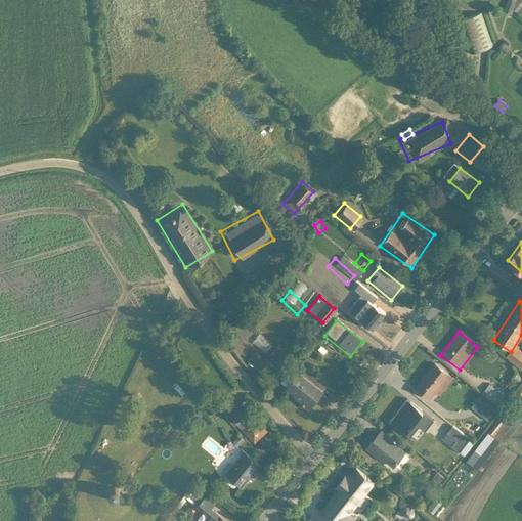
[(244,345),(257,357),(265,349),(251,337),(244,345)]
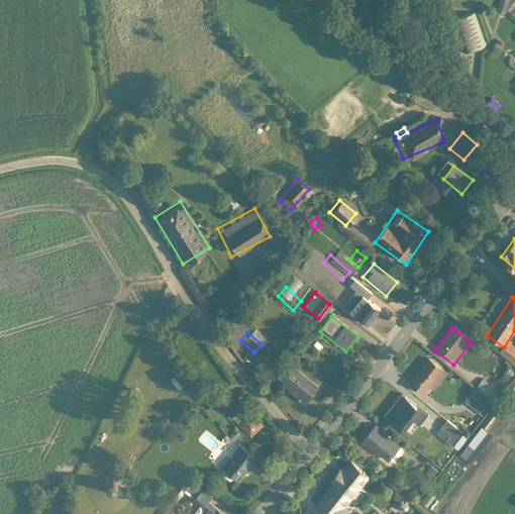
[(262,346),(258,356),(266,360),(270,349),(262,346)]
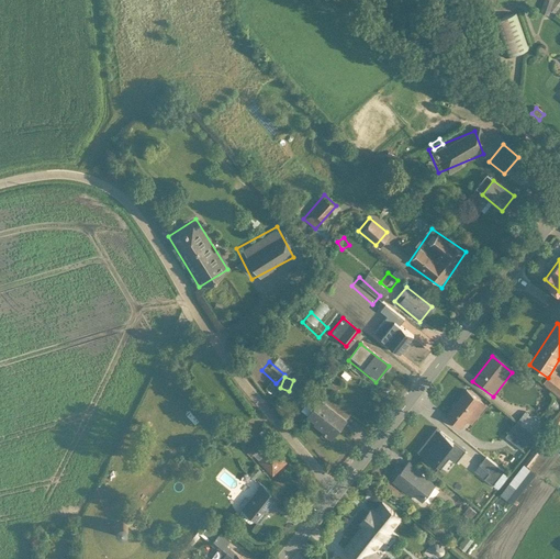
[(265,381),(257,392),(264,397),(270,384),(265,381)]
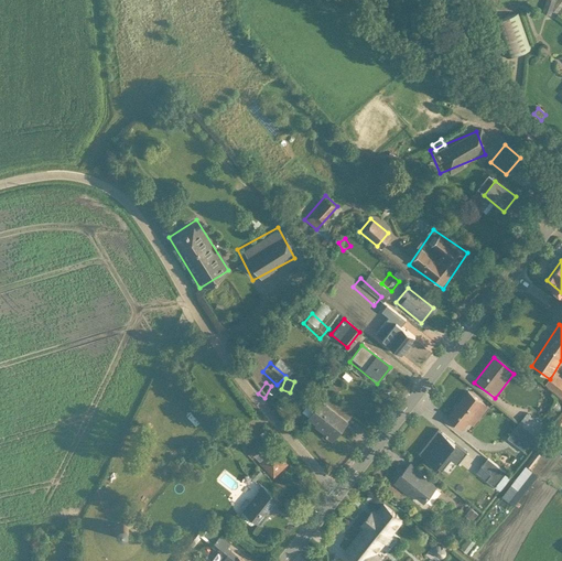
[(488,409),(467,392),(446,418),(462,431),(467,424),(473,428),(488,409)]
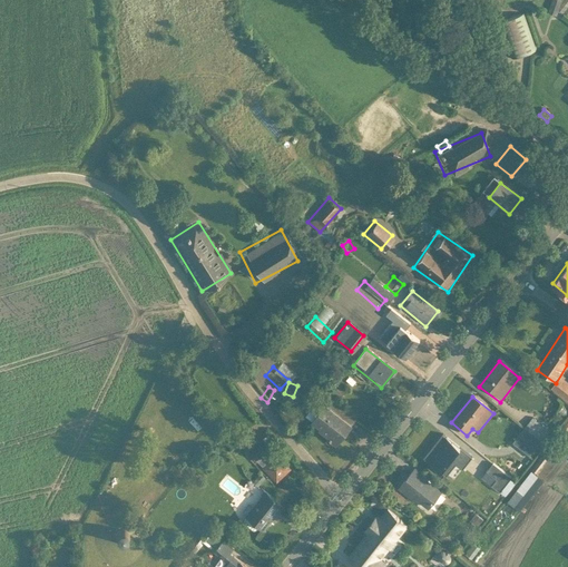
[(336,448),(352,428),(324,406),(307,426),(336,448)]
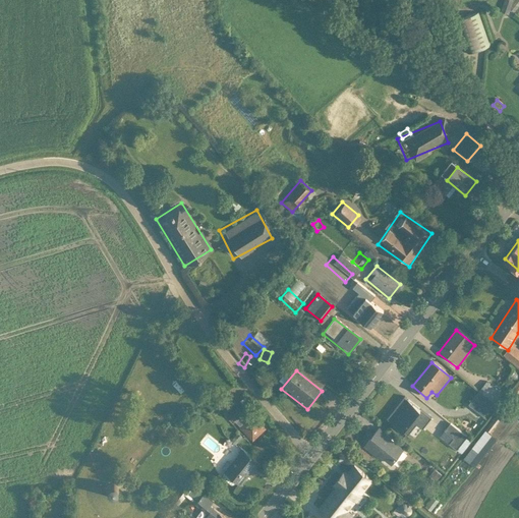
[(277,373),(272,382),(277,386),(282,377),(277,373)]
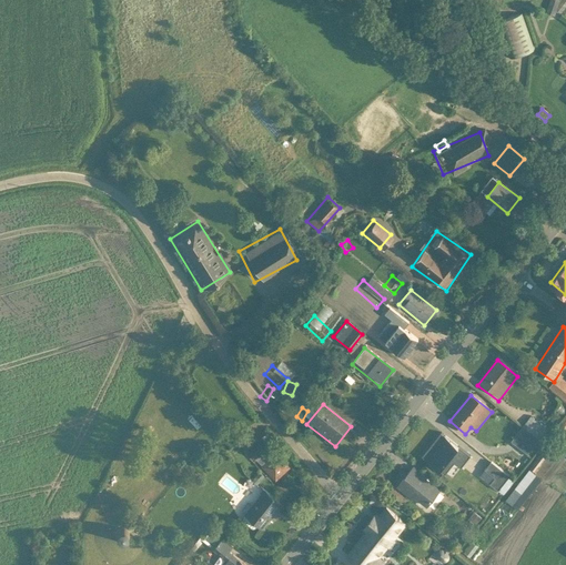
[(518,417),(503,447),(523,457),(538,427),(518,417)]
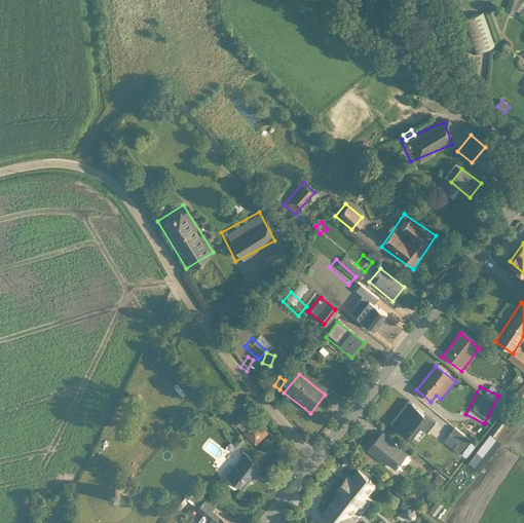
[(435,423),(408,402),(389,424),(411,442),(420,431),(425,435),(435,423)]
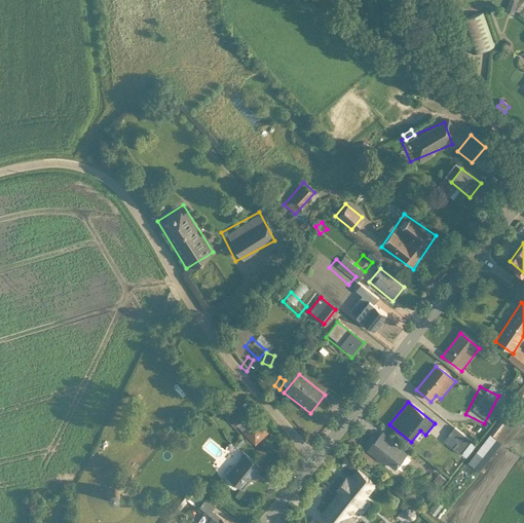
[(223,420),(232,428),(240,419),(231,411),(223,420)]
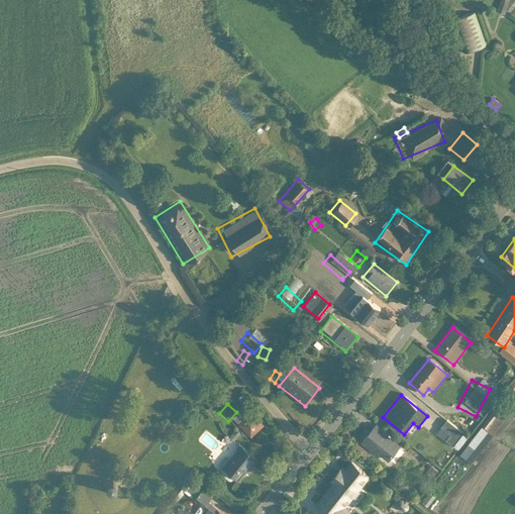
[(473,425),(479,429),(493,411),(487,406),(473,425)]
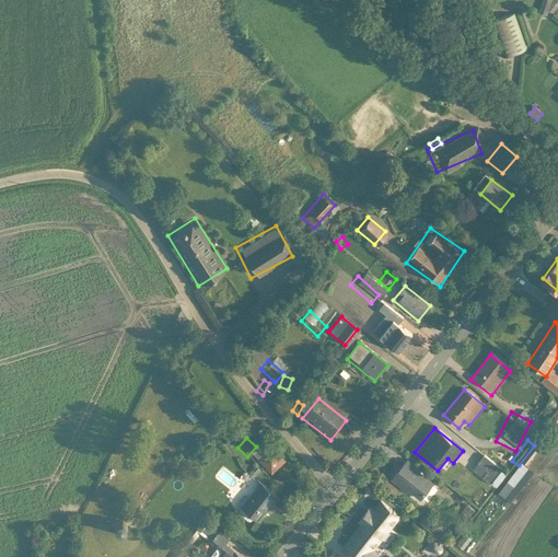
[(256,462),(270,477),(286,463),(271,448),(256,462)]
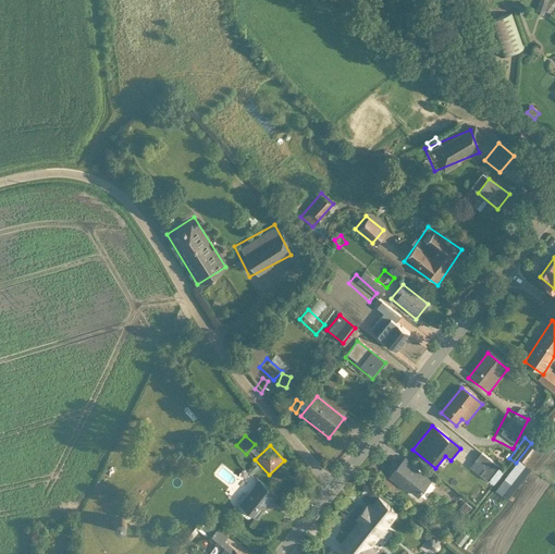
[(461,467),(484,488),(496,474),(475,453),(461,467)]
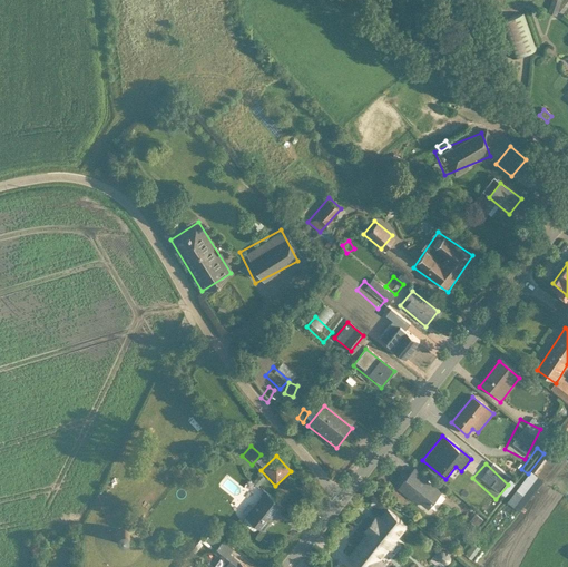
[(424,512),(441,492),(413,470),(397,489),(424,512)]
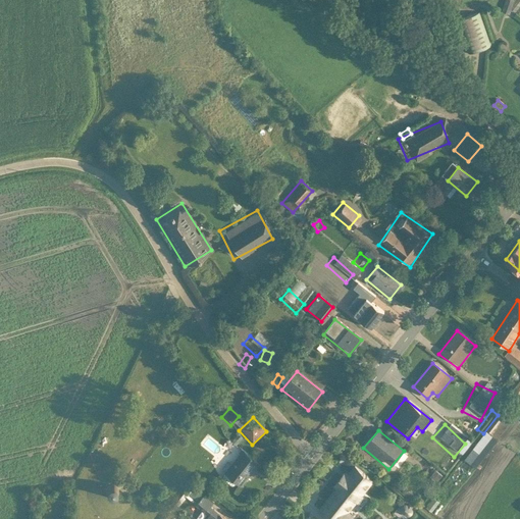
[(457,463),(467,469),(474,459),(471,457),(484,436),(476,431),(457,463)]
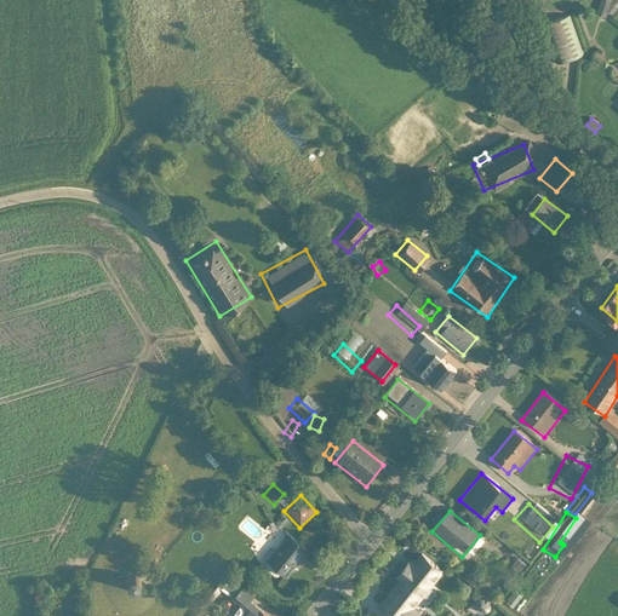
[(265,563),(286,579),(308,552),(287,535),(265,563)]
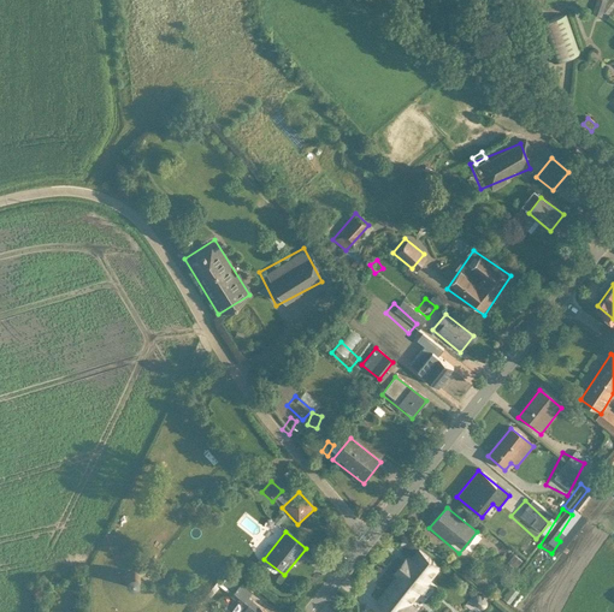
[(413,590),(420,596),(441,569),(417,551),(409,559),(406,557),(391,576),(395,578),(376,605),(385,611),(409,611),(402,606),(413,590)]
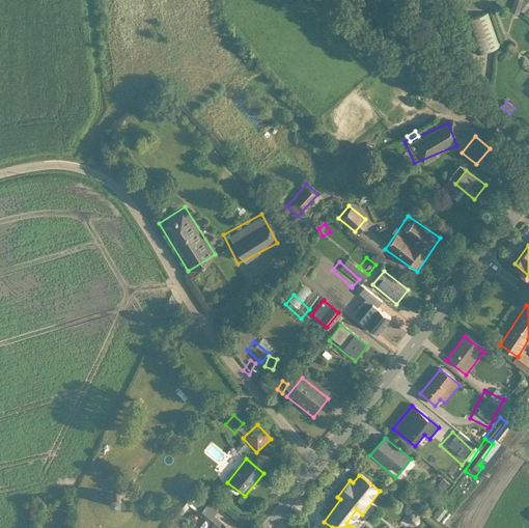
[(428,487),(436,493),(442,487),(435,480),(428,487)]
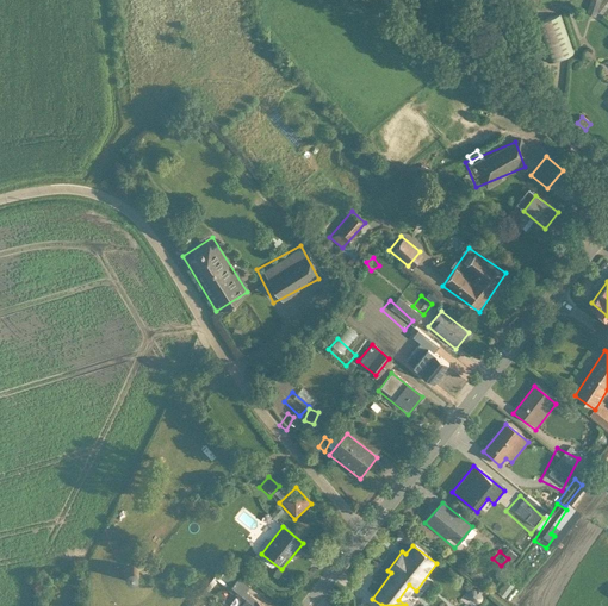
[(209,582),(217,589),(228,576),(221,569),(209,582)]
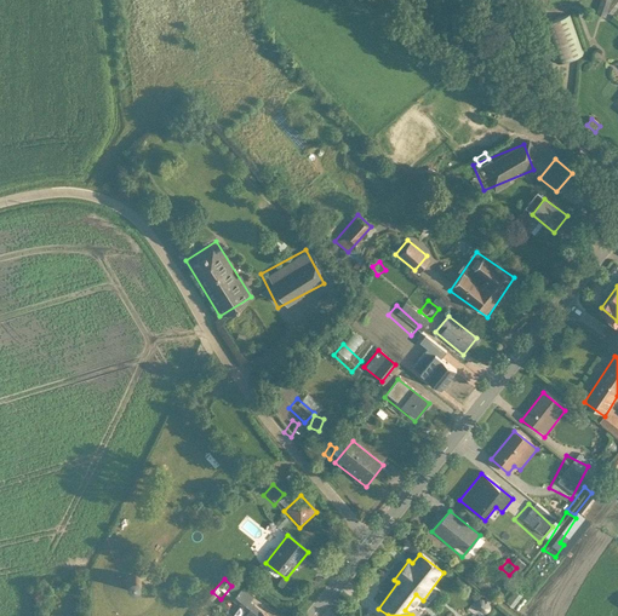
[(465,609),(475,615),(478,615),(481,609),(469,602),(465,609)]
